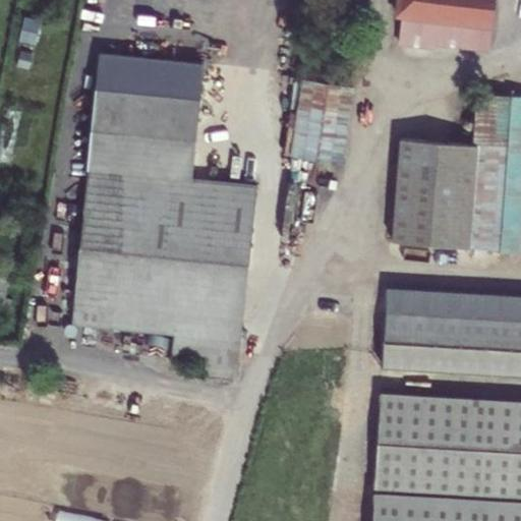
[(398,0),(397,15),(402,15),(399,43),(435,47),(435,42),(490,49),(495,10),(496,0),(398,0)]
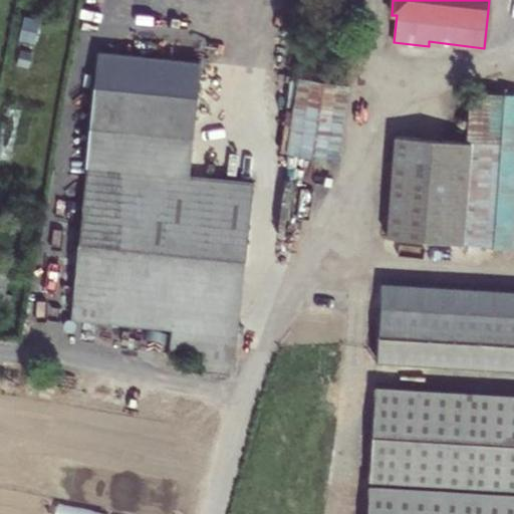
[(339,161),(349,85),(297,77),(286,154),(339,161)]
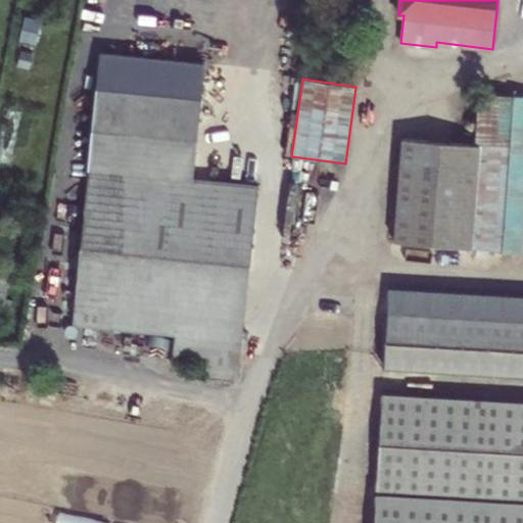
[(201,97),(97,87),(72,325),(174,336),(173,343),(242,347),(259,185),(193,178),(201,97)]
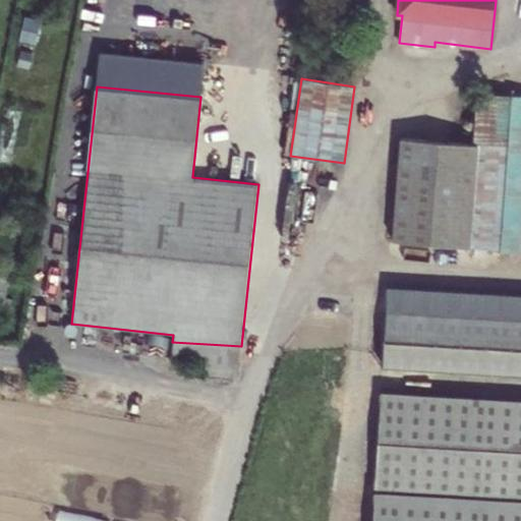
[(392,240),(520,250),(520,96),(476,93),(472,145),(400,138),(392,240)]
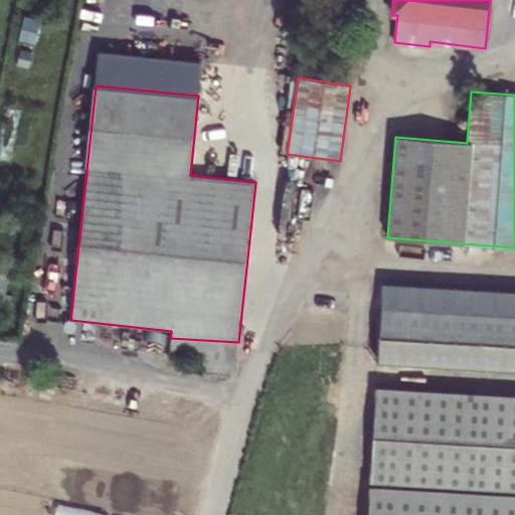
[(514,292),(382,285),(378,362),(514,370),(514,292)]
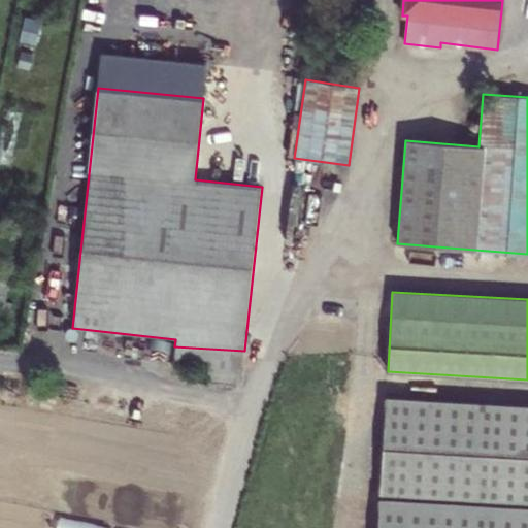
[(174,347),(173,363),(242,370),(244,351),(174,347)]
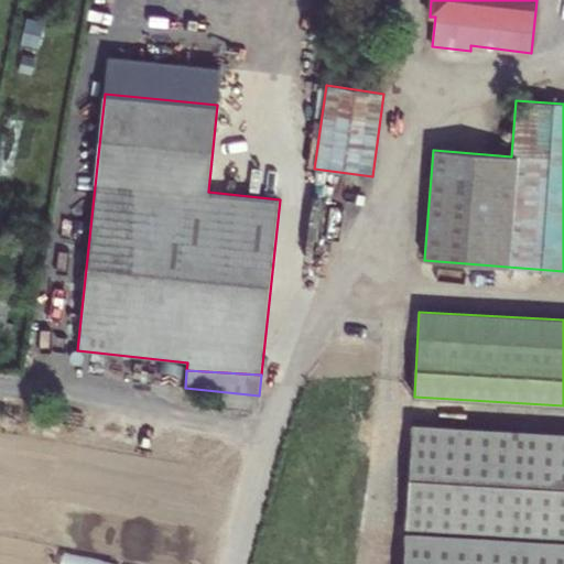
[(563,563),(563,433),(412,425),(403,563),(563,563)]
